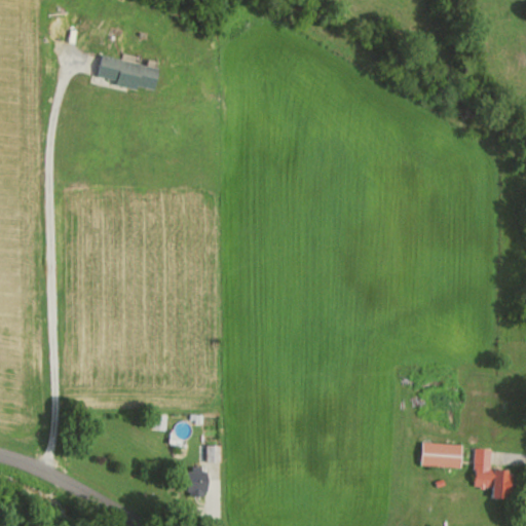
[(155,90),(159,68),(91,54),(87,77),(155,90)]
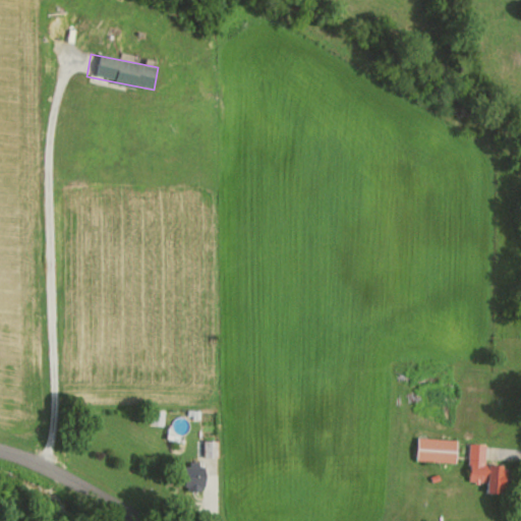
[(456,440),(417,439),(416,461),(455,462),(456,440)]
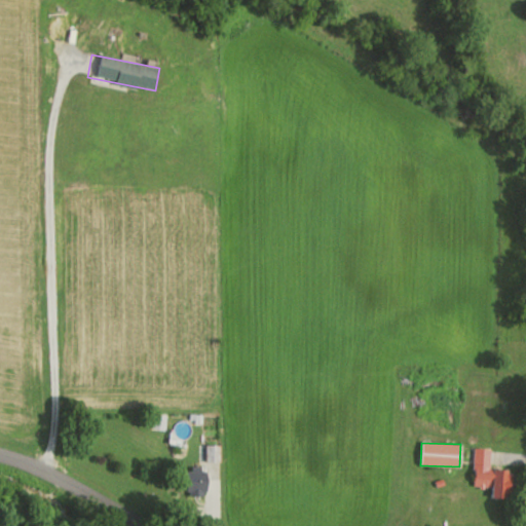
[(508,499),(508,470),(489,470),(490,449),(473,449),(473,488),(491,489),(491,499),(508,499)]
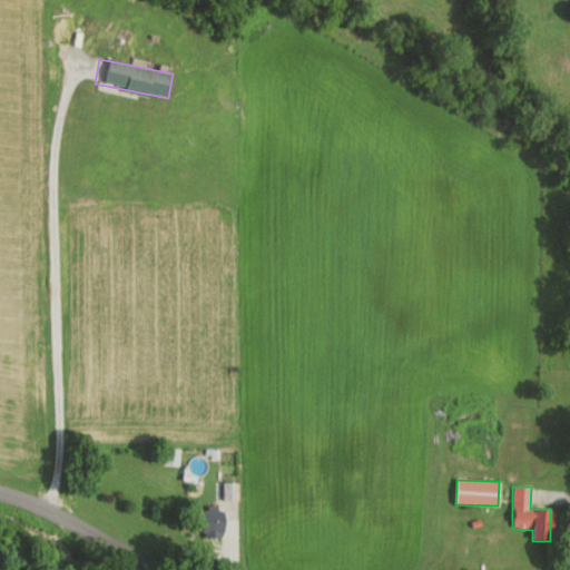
[(224,536),(224,509),(199,509),(199,536),(224,536)]
